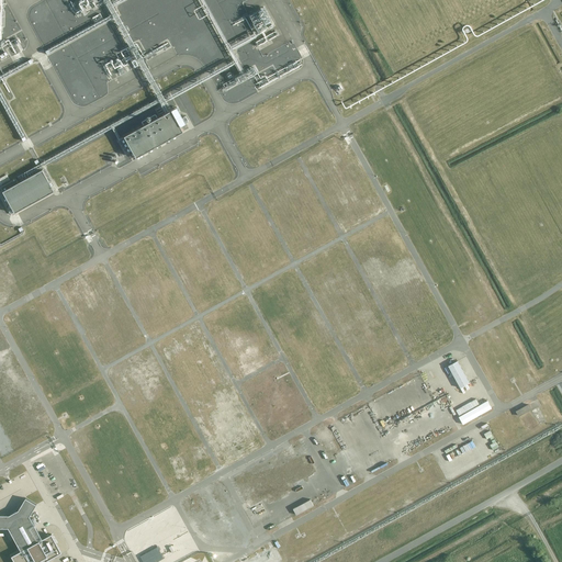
[(75,0),(70,3),(76,13),(91,6),(93,11),(108,3),(105,0),(75,0)]
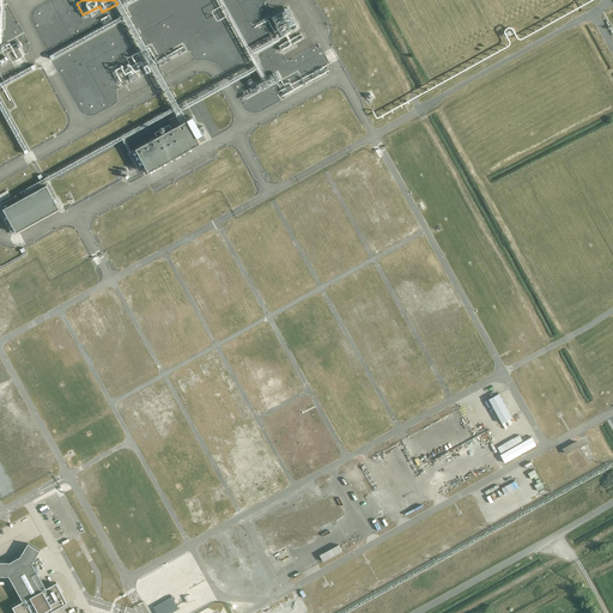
[(305,38),(290,7),(269,17),(279,38),(285,36),(287,41),(279,46),(283,50),(305,38)]
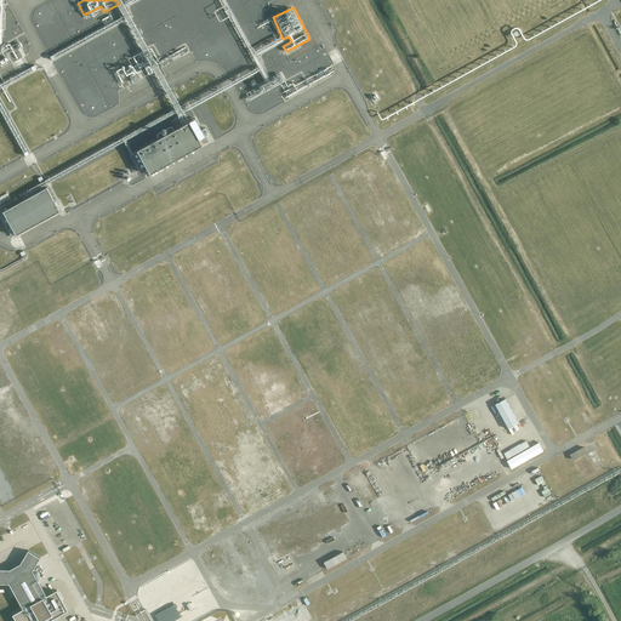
[(11,50),(7,43),(0,46),(0,68),(10,63),(4,53),(11,50)]
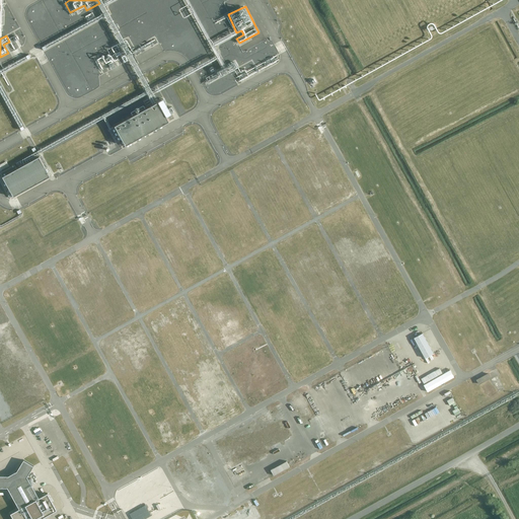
[(49,39),(41,43),(44,50),(66,39),(64,35),(56,40),(56,39),(50,42),(49,39)]
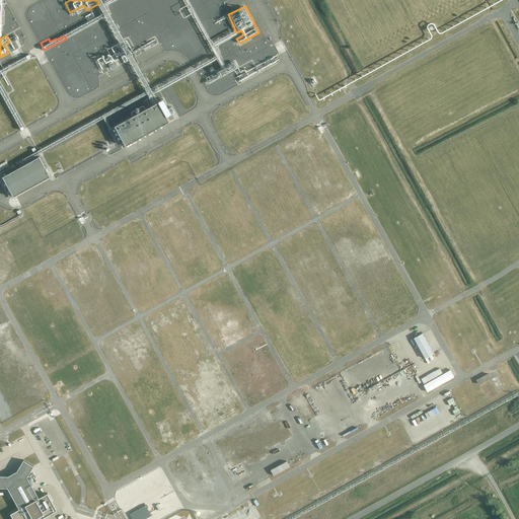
[(127,58),(119,44),(93,57),(101,72),(127,58)]
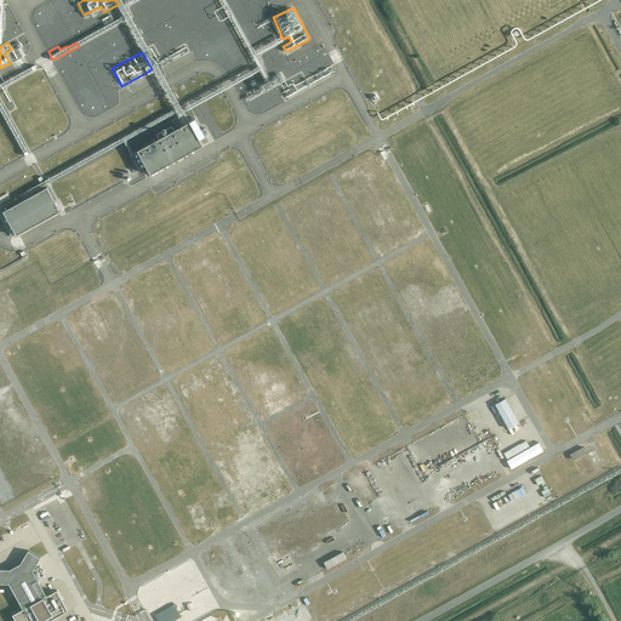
[(261,86),(246,93),(250,101),(286,81),(280,69),(258,81),(261,86)]
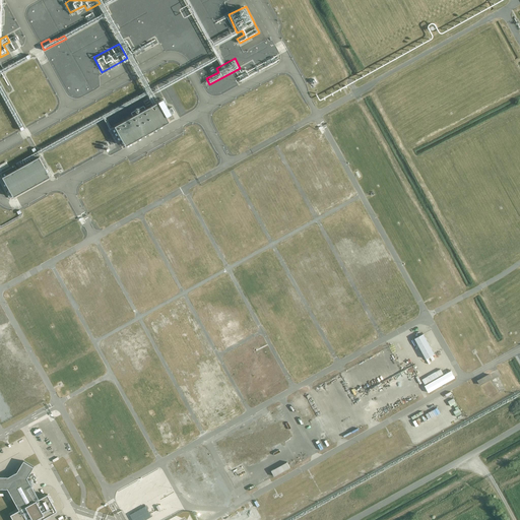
[(169,121),(158,102),(115,126),(125,144),(169,121)]
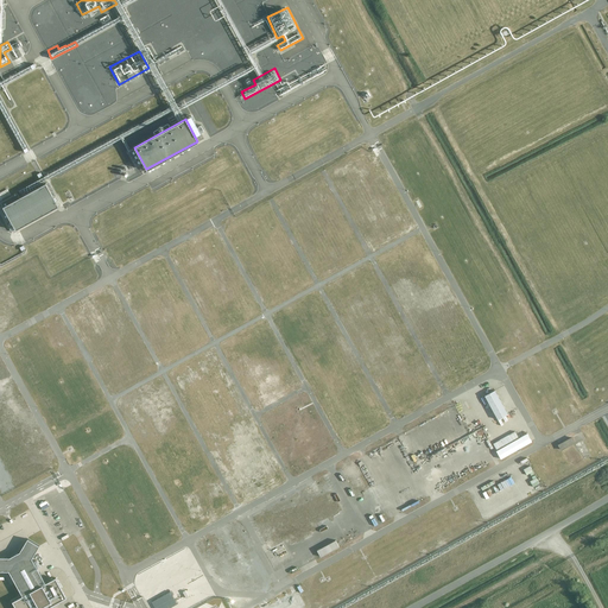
[(61,209),(45,184),(2,207),(16,230),(61,209)]
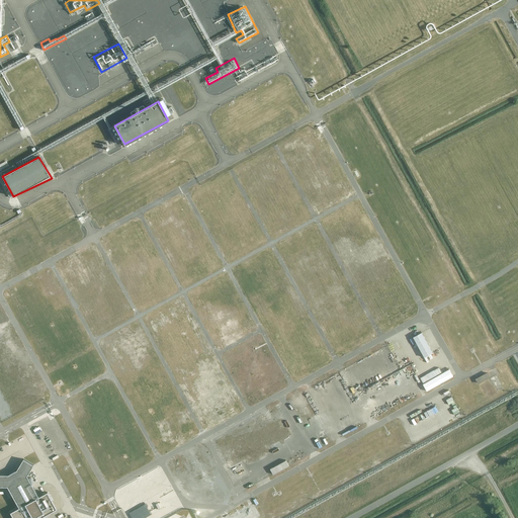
[(344,192),(337,196),(341,204),(356,198),(351,188),(344,191),(344,192)]
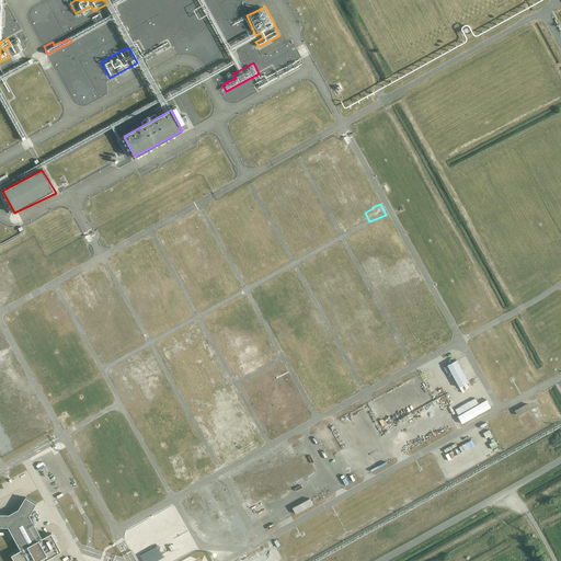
[(251,325),(227,336),(242,366),(256,358),(259,363),(267,358),(251,325)]
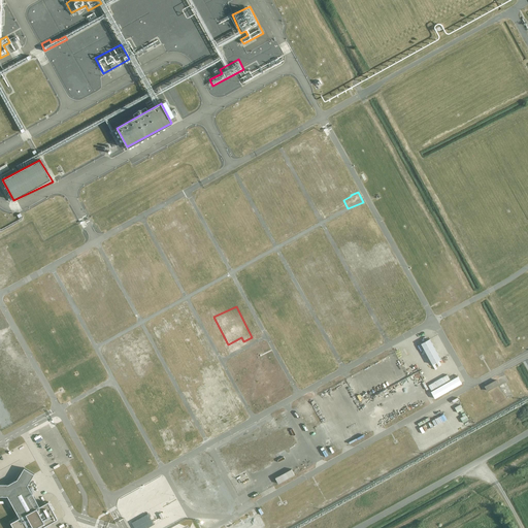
[(351,337),(360,334),(358,329),(368,327),(367,323),(344,329),(347,336),(351,335),(351,337)]
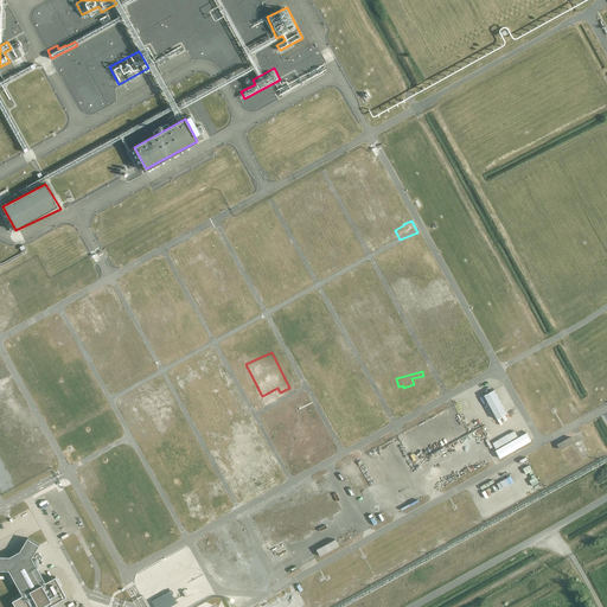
[(508,413),(493,389),(484,396),(498,419),(508,413)]
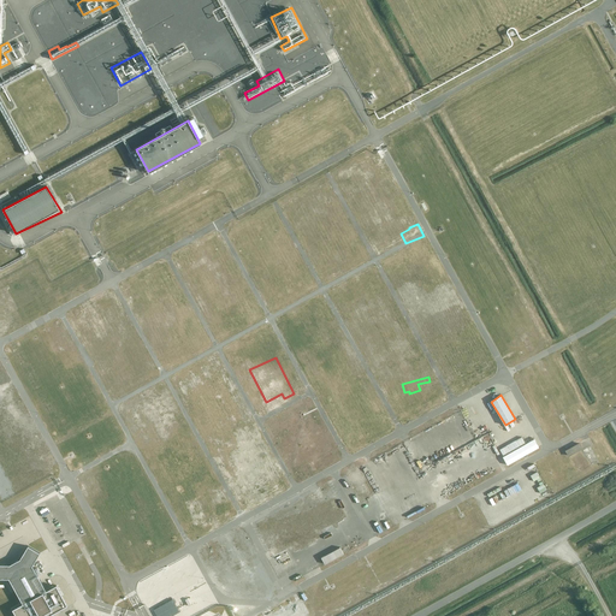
[(189,406),(193,418),(199,416),(195,403),(189,406)]
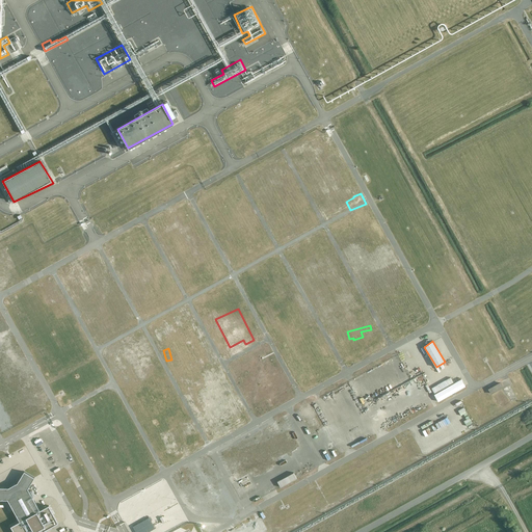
[(454,383),(451,378),(431,388),(434,393),(454,383)]
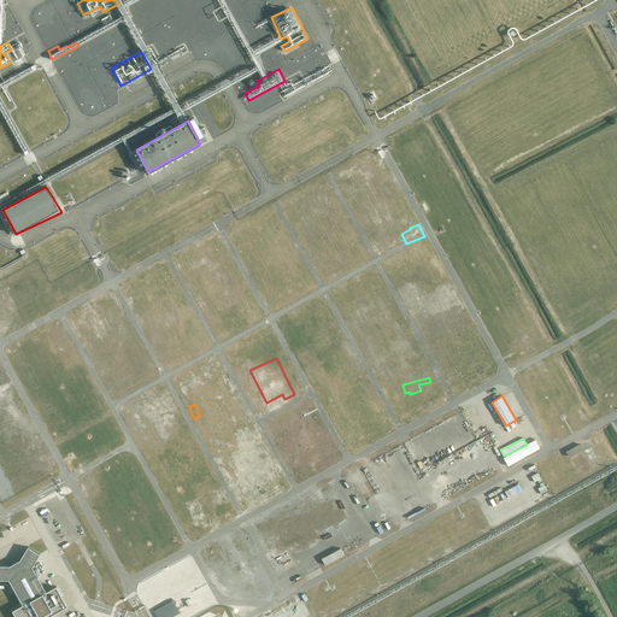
[(505,457),(509,465),(541,447),(538,439),(505,457)]
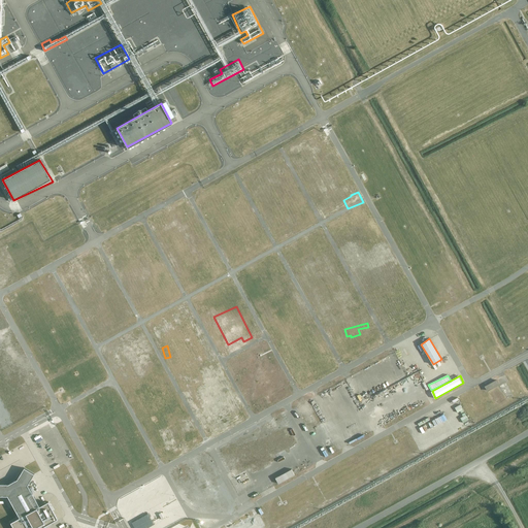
[(485,386),(488,391),(500,384),(497,378),(485,386)]
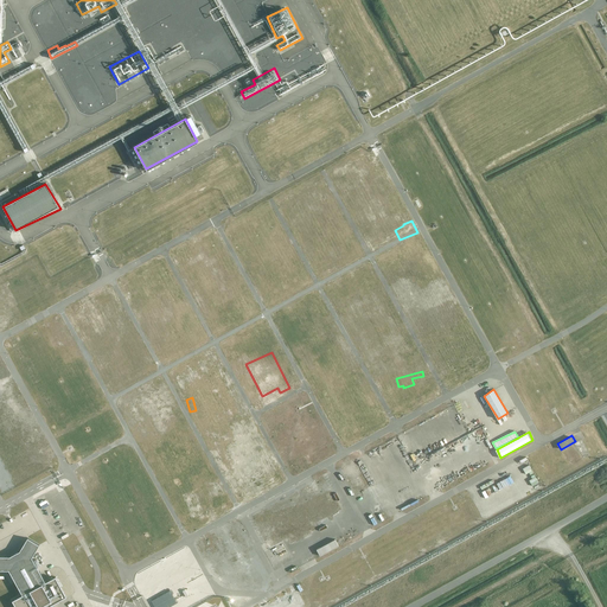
[(378,474),(370,479),(372,485),(388,478),(381,464),(375,467),(378,474)]
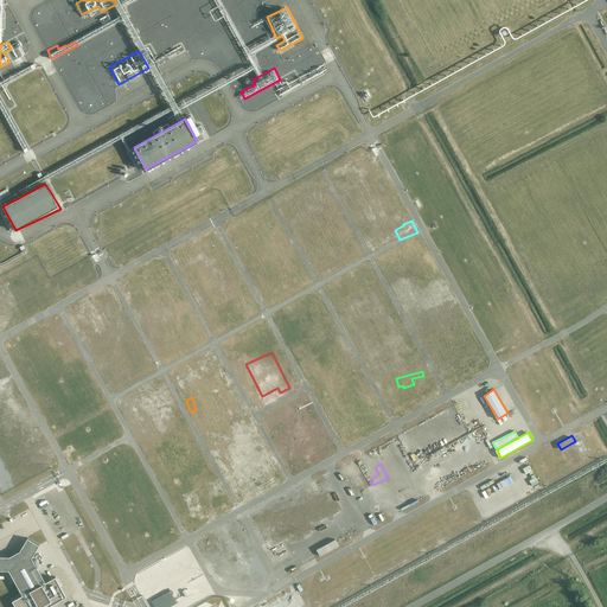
[(502,490),(516,481),(512,475),(498,483),(502,490)]
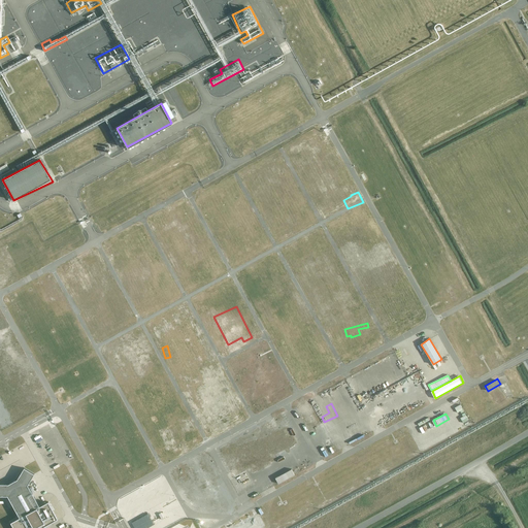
[(453,434),(456,439),(471,432),(468,426),(453,434)]
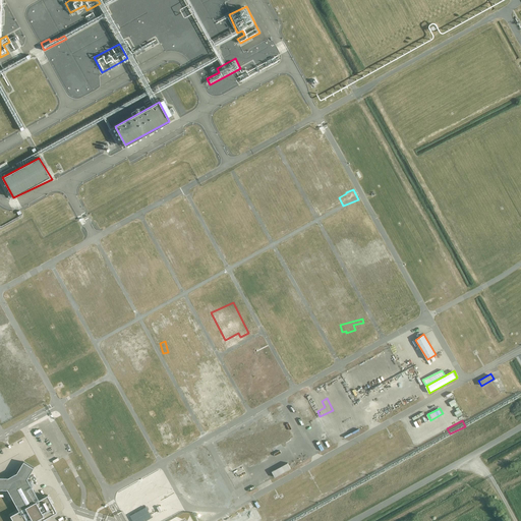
[(441,439),(448,436),(445,429),(438,433),(441,439)]
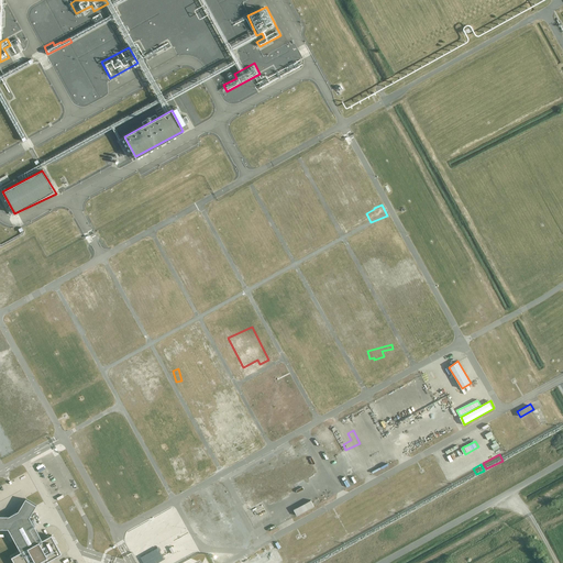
[(472,470),(455,477),(459,484),(475,475),(472,470)]
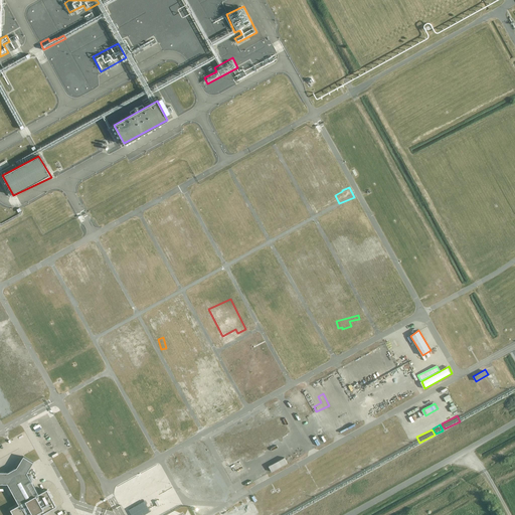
[(23,456),(17,467),(8,472),(0,471),(0,482),(7,483),(19,505),(10,510),(12,514),(38,514),(42,513),(55,506),(46,490),(38,494),(26,474),(33,461),(23,456)]
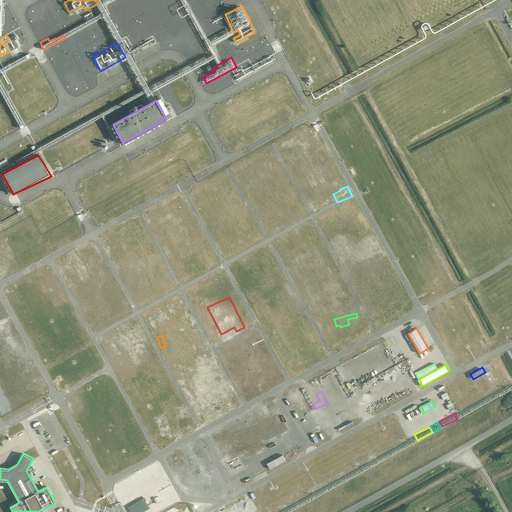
[(283,455),(267,463),(270,469),(286,461),(283,455)]
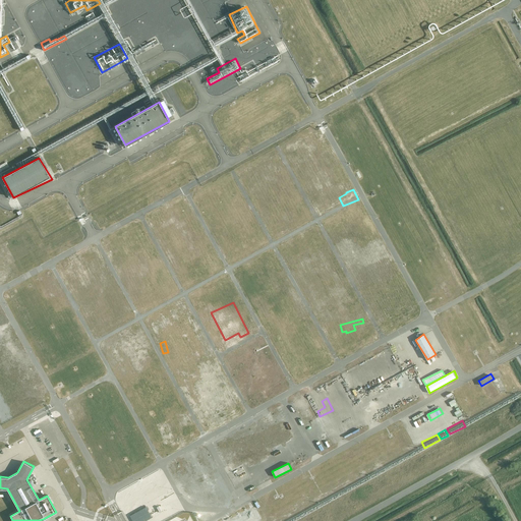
[(220,474),(217,468),(212,470),(215,477),(220,474)]
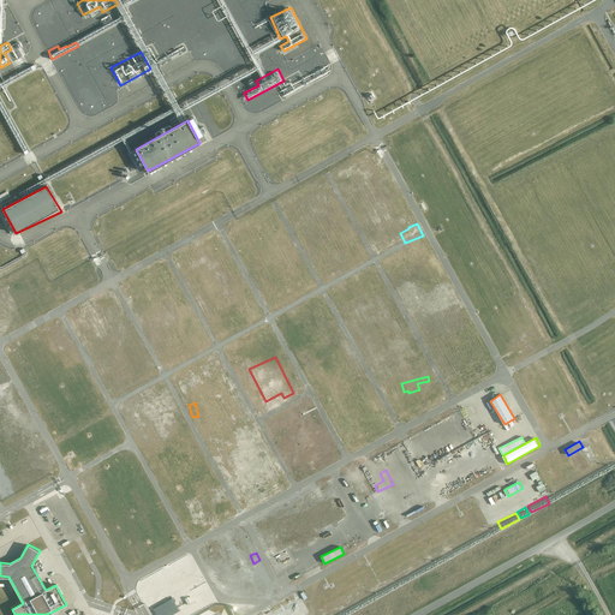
[(304,563),(306,569),(321,565),(318,557),(304,563)]
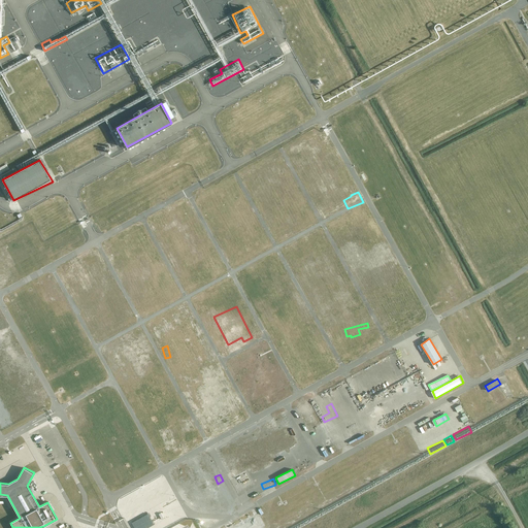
[(226,497),(229,504),(235,501),(232,494),(226,497)]
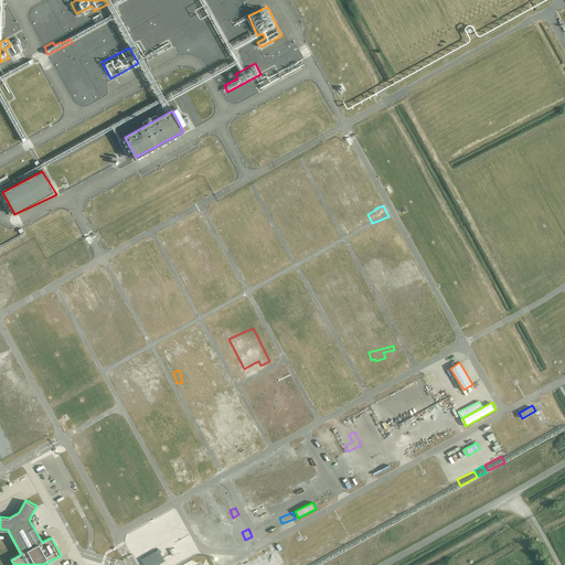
[(272,551),(245,564),(280,564),(283,564),(279,558),(276,560),(272,551)]
